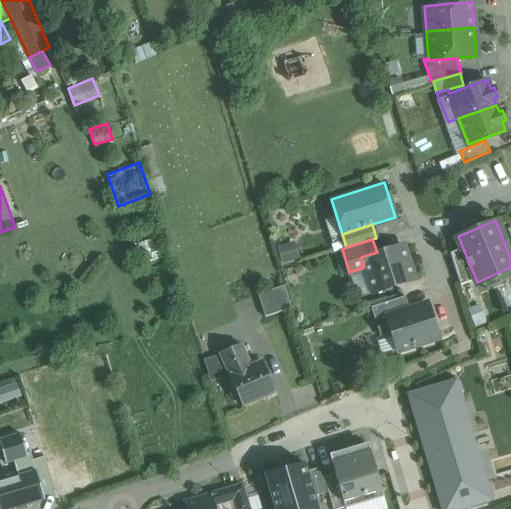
[(377,252),(361,257),(364,267),(373,291),(414,278),(403,244),(377,252)]
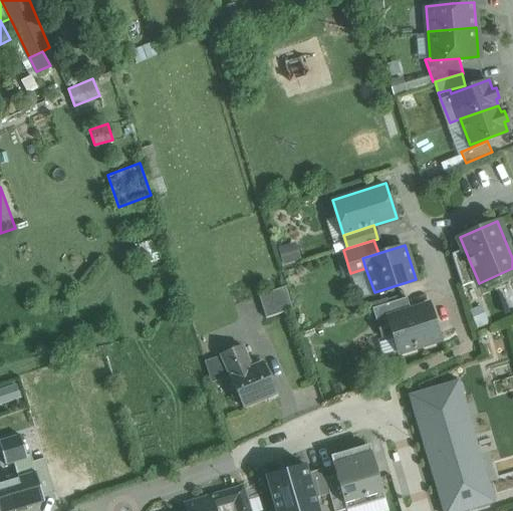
[(477,278),(464,247),(452,252),(462,284),(477,278)]
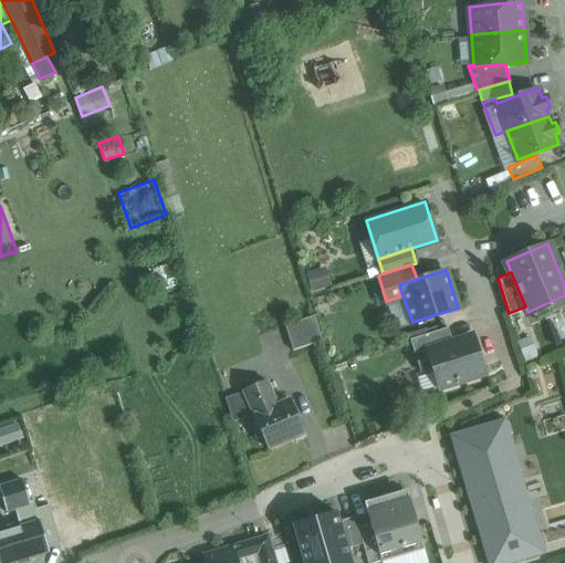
[(314,314),(284,323),(292,348),(322,339),(314,314)]
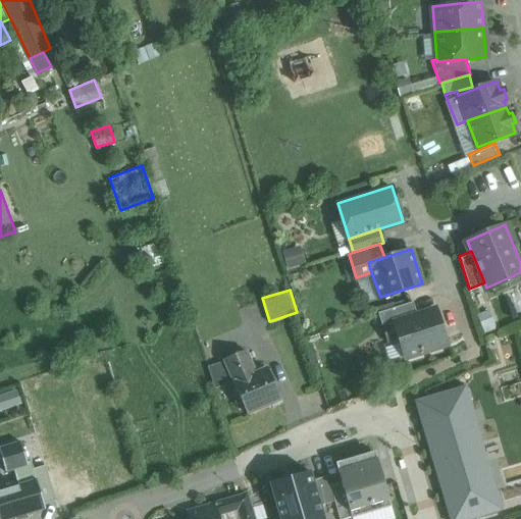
[(413,301),(377,312),(386,341),(398,336),(394,321),(417,314),(413,301)]
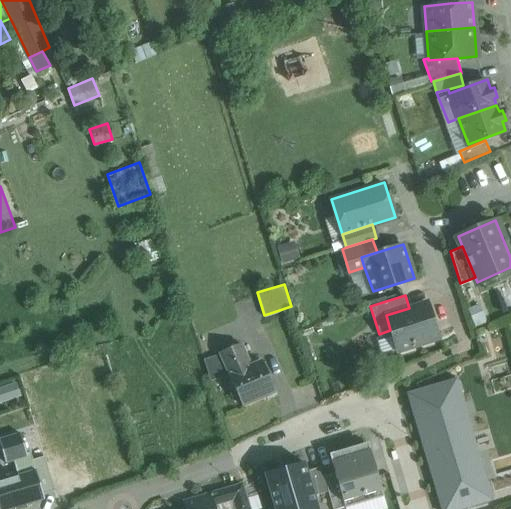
[(409,308),(386,315),(390,330),(396,349),(417,343),(416,340),(437,333),(428,302),(409,308)]
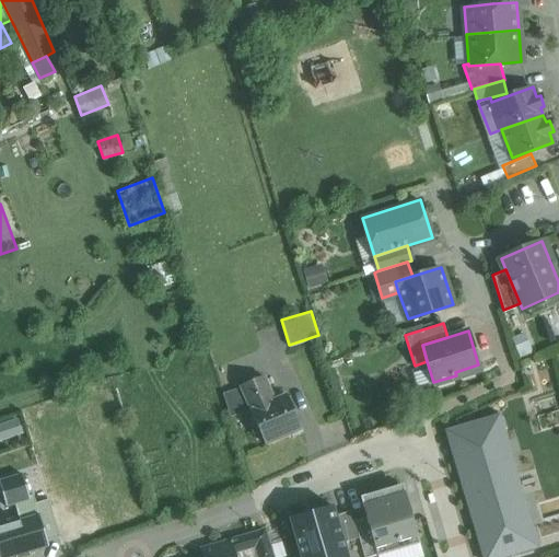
[(301,426),(288,394),(275,399),(263,374),(241,384),(241,386),(251,408),(252,409),(251,409),(264,442),(301,426)]
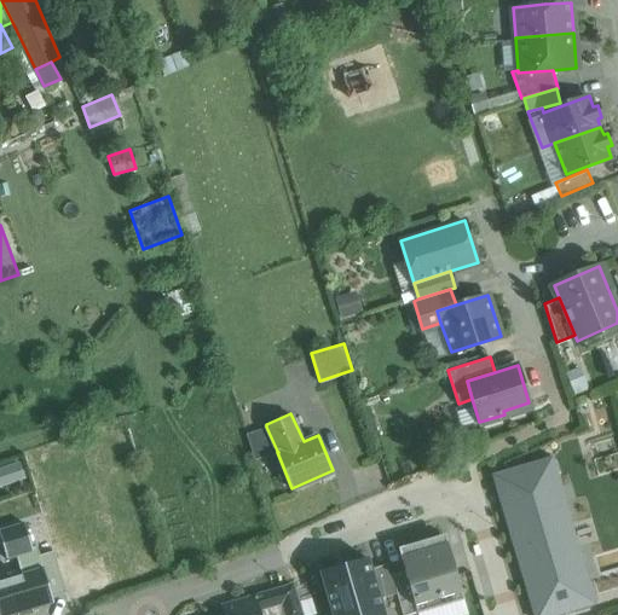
[(266,427),(247,433),(254,458),(277,451),(266,427)]
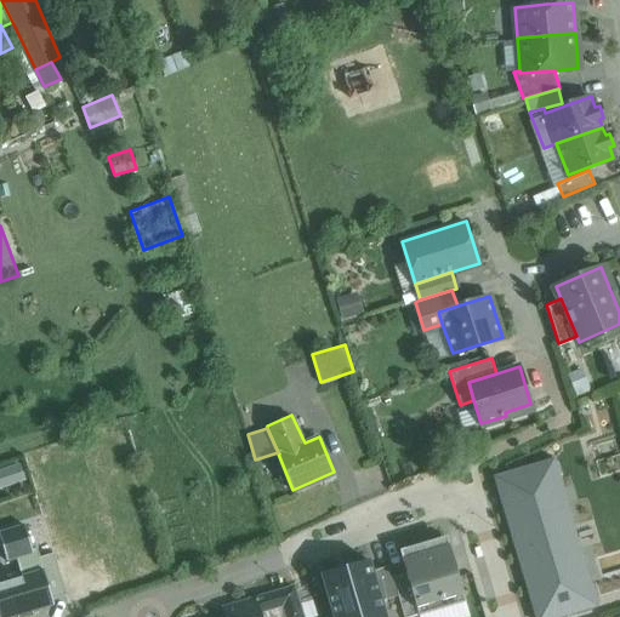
[(513,496),(559,483),(551,455),(505,469),(513,496)]
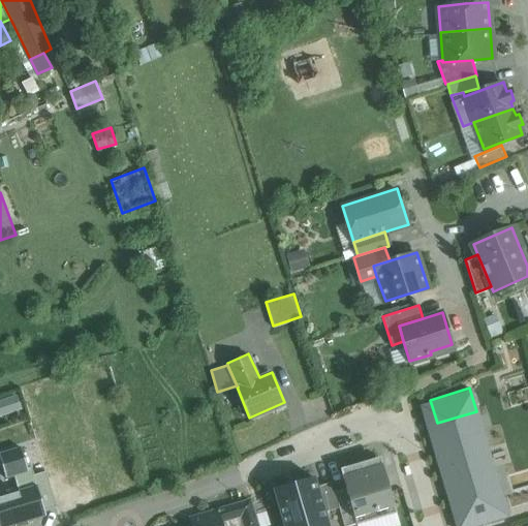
[(0,411),(20,404),(14,391),(0,396),(0,411)]
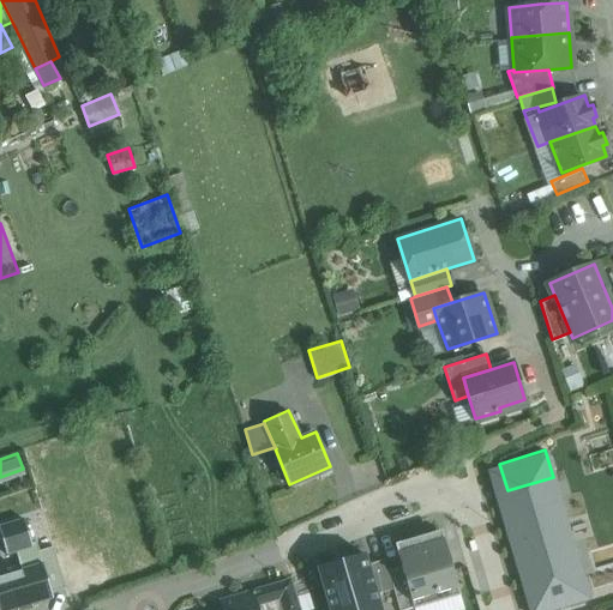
[(508,490),(498,494),(528,590),(538,587),(583,574),(553,477),(508,490)]
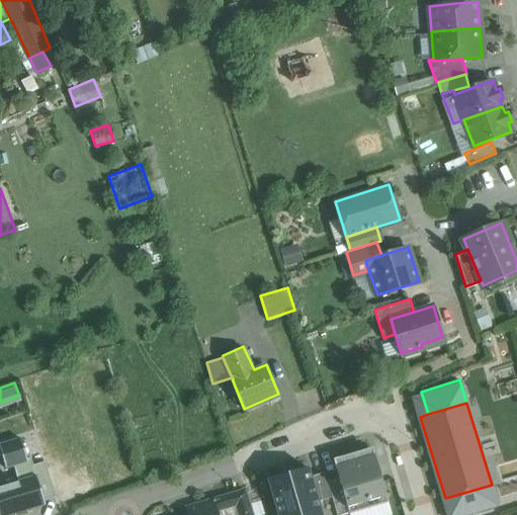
[(0,514),(13,514),(54,504),(40,455),(31,457),(23,428),(0,434),(0,471),(1,476),(0,476),(0,514)]
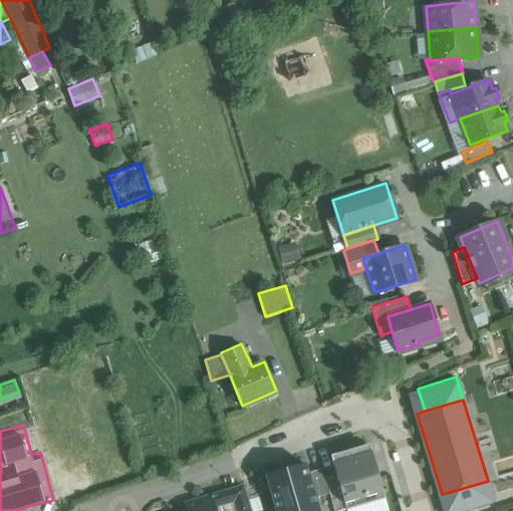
[(370,448),(331,459),(335,473),(346,507),(346,508),(385,497),(370,448)]
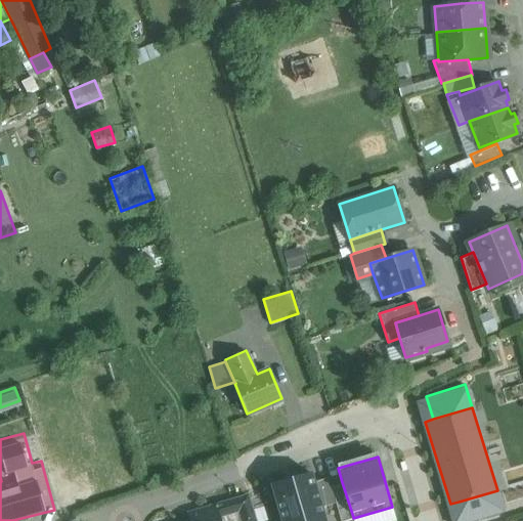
[(311,472),(270,484),(280,520),(325,520),(321,506),(314,480),(311,472)]
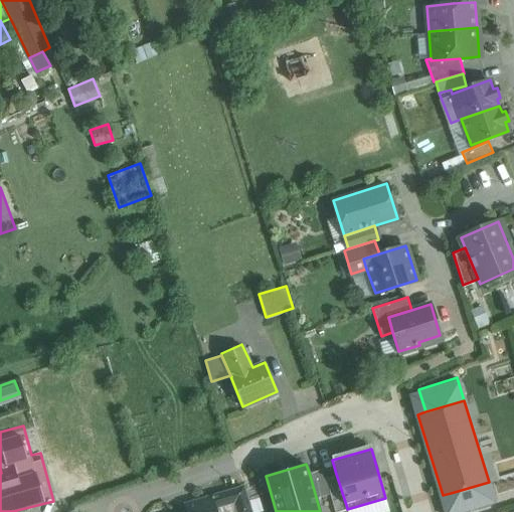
[(322,468),(309,472),(316,497),(330,493),(325,477),(322,468)]
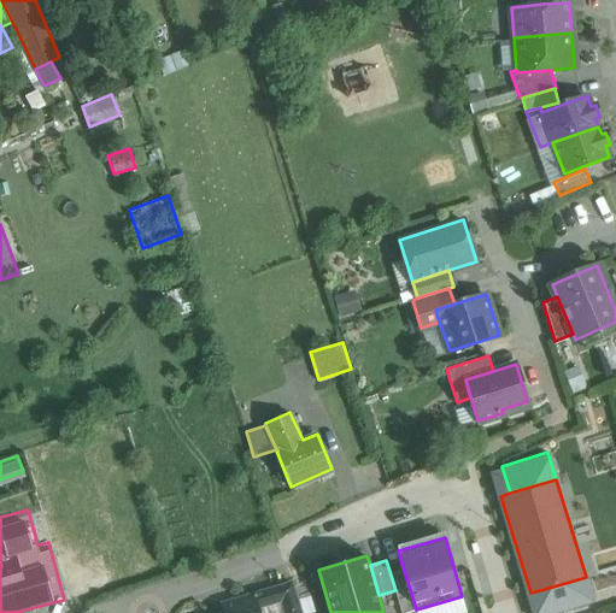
[(416,608),(403,567),(389,571),(396,590),(402,612),(416,608)]
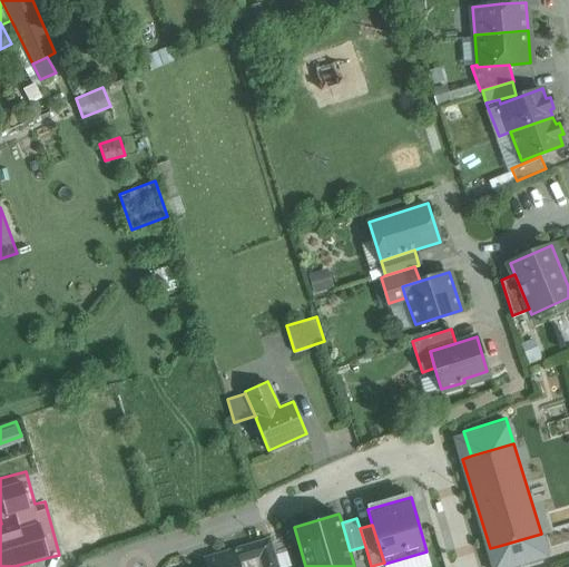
[(547,555),(541,534),(499,546),(506,566),(547,555)]
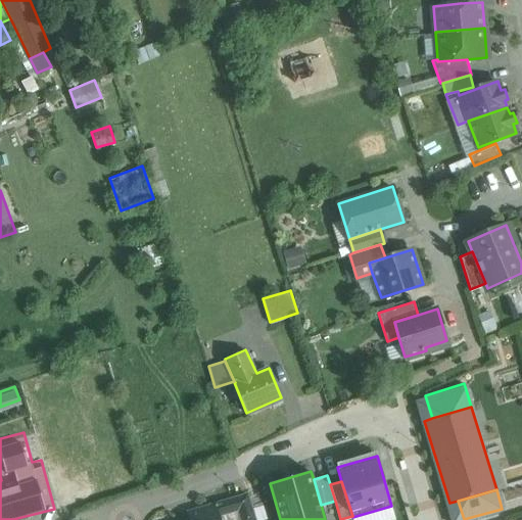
[(254,519),(247,493),(214,503),(215,505),(217,514),(230,510),(230,511),(238,509),(241,519),(254,519)]
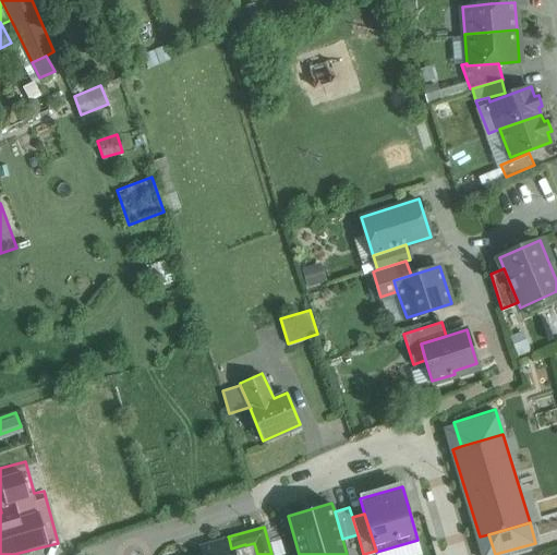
[(229,539),(202,546),(204,554),(203,554),(233,554),(231,549),(229,539)]
